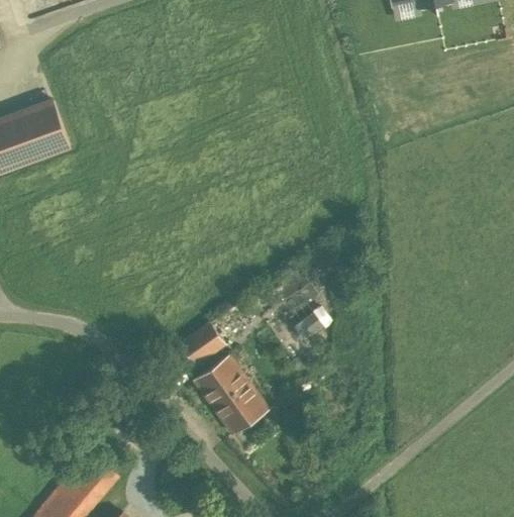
[(495,0),(458,0),(461,12),(496,4),(495,0)]
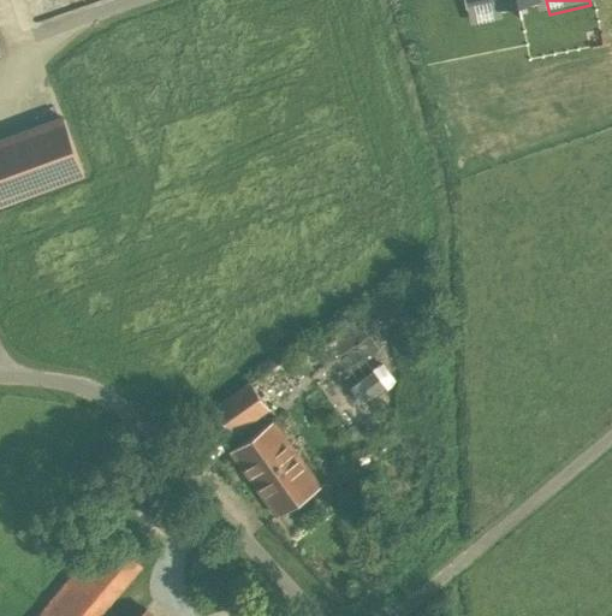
[(59,122),(0,144),(0,211),(82,178),(59,122)]
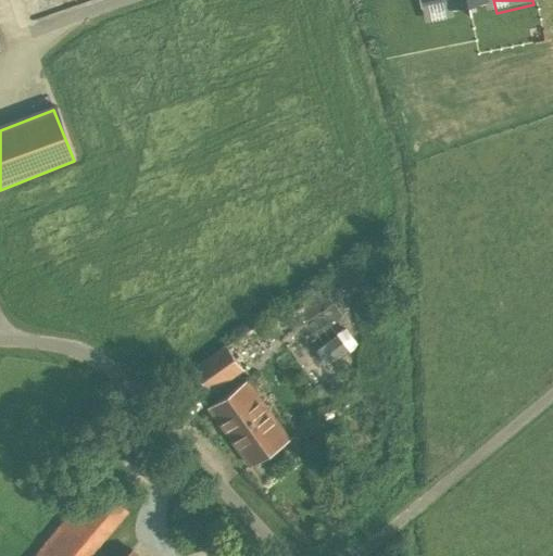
[(326,365),(359,346),(349,329),(315,348),(326,365)]
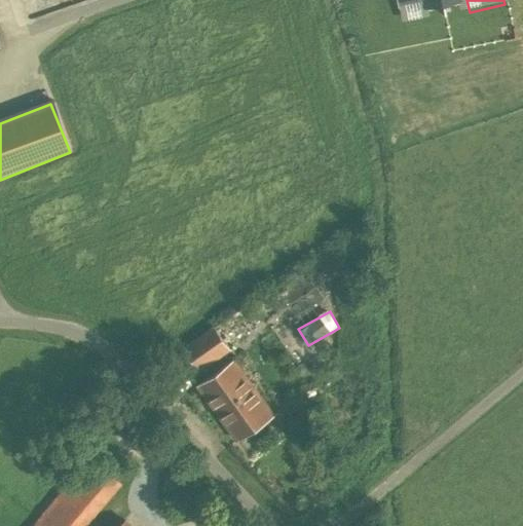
[(226,352),(211,332),(179,355),(194,377),(226,352)]
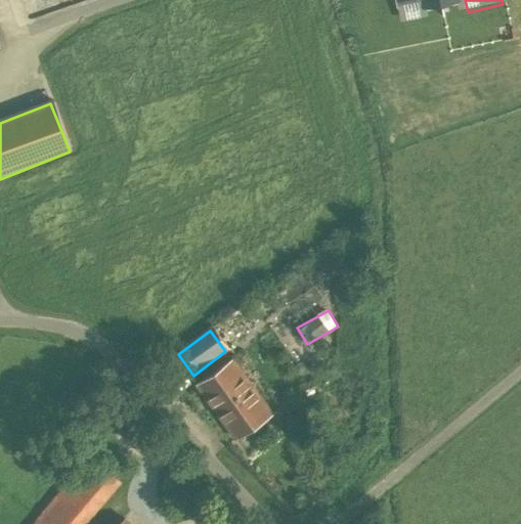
[(273,411),(236,359),(202,385),(237,436),(273,411)]
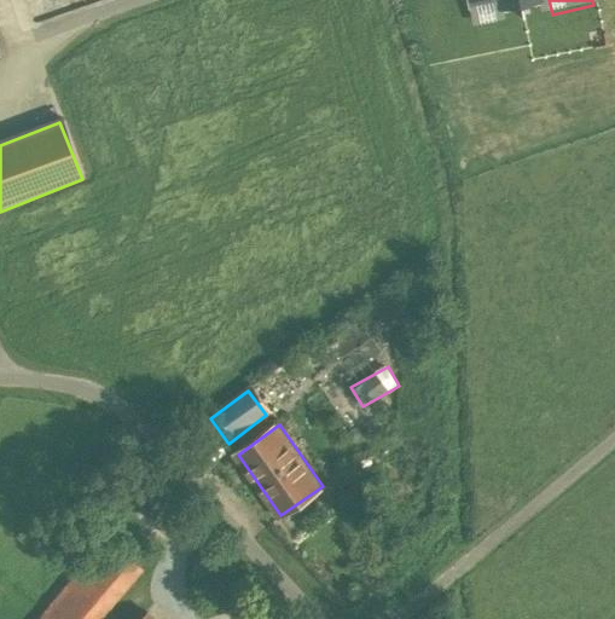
[(104,618),(143,572),(94,532),(22,618),(104,618)]
